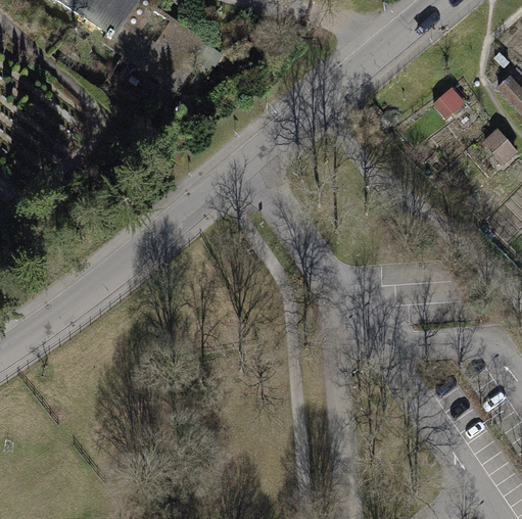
[(59,0),(107,32),(112,35),(121,22),(136,32),(157,0),(59,0)]
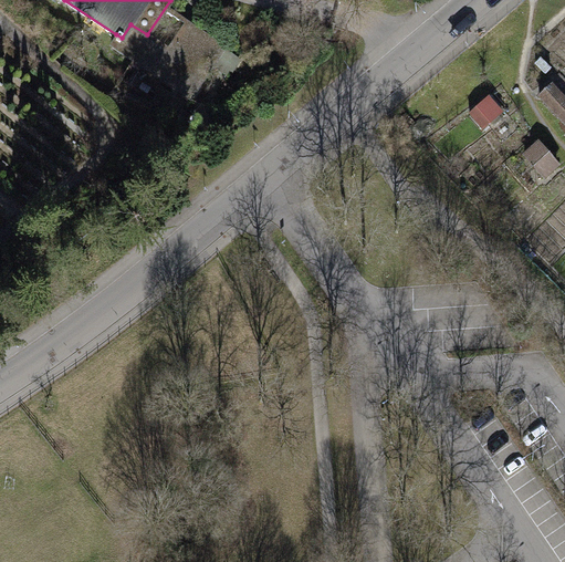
[(144,40),(147,34),(131,24),(122,38),(116,34),(111,43),(189,95),(218,51),(222,44),(185,20),(163,53),(144,40)]
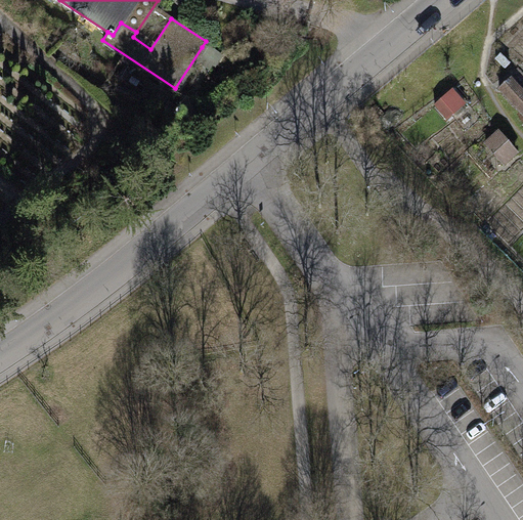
[(522,85),(514,76),(500,88),(522,112),(522,85)]
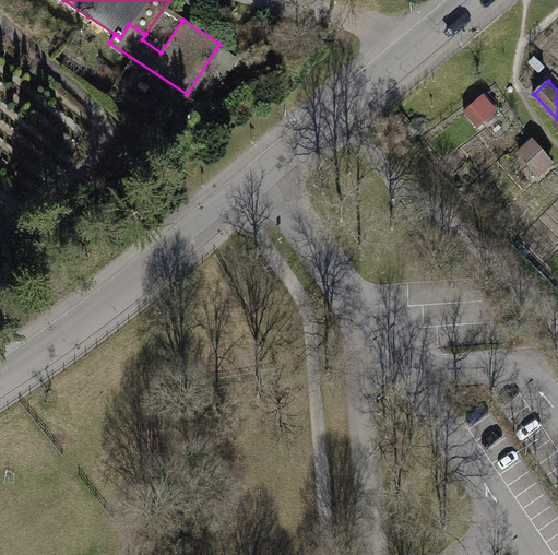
[(483,93),(462,109),(475,126),(496,108),(483,93)]
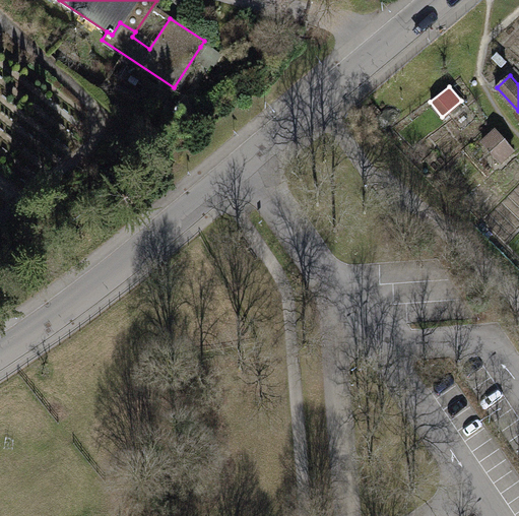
[(494,127),(478,140),(499,164),(514,150),(494,127)]
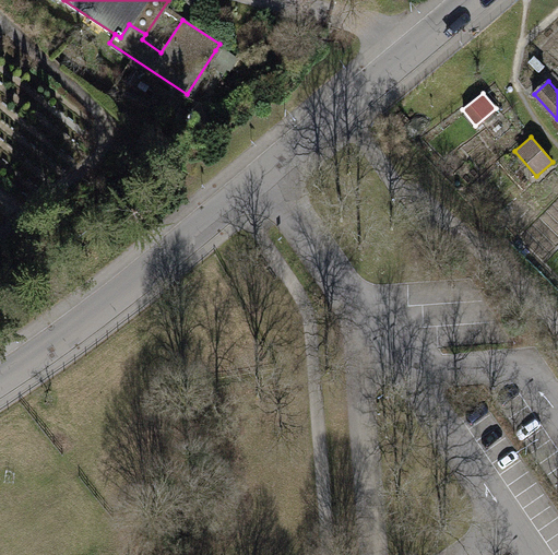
All buildings are outlined.
